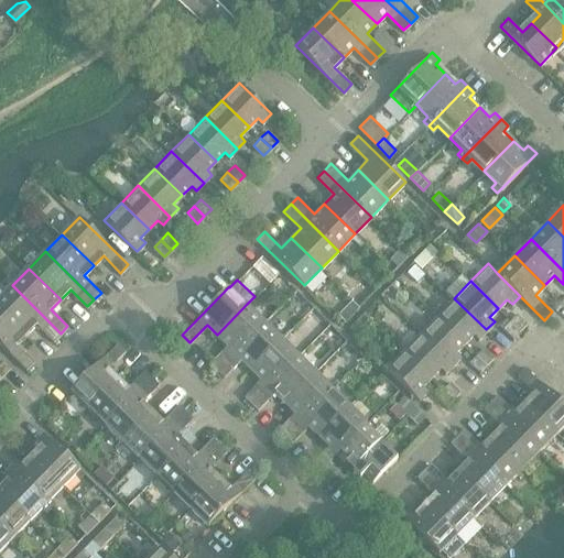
[(12,285),(0,296),(0,306),(26,334),(36,324),(54,340),(61,334),(12,285)]
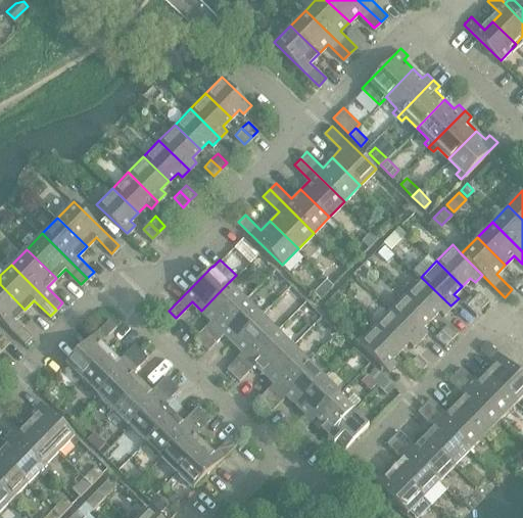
[(421,277),(406,292),(431,318),(439,309),(443,314),(450,305),(421,277)]
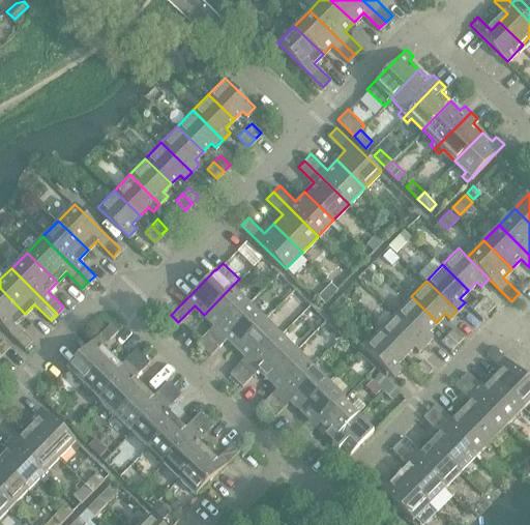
[(232,286),(204,315),(213,324),(198,340),(204,347),(247,301),(232,286)]
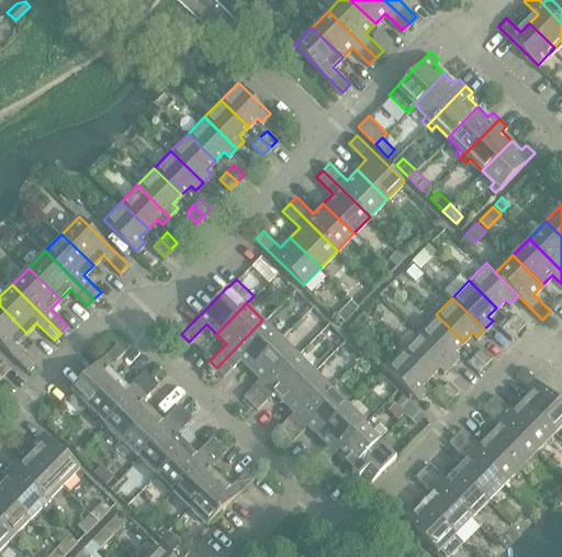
[(34,359),(17,343),(26,333),(0,305),(0,341),(0,342),(26,367),(34,359)]
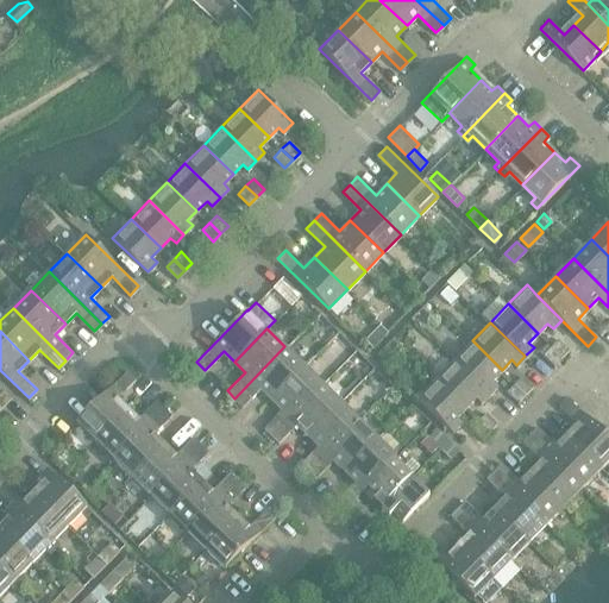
[(393,335),(378,351),(385,358),(400,343),(393,335)]
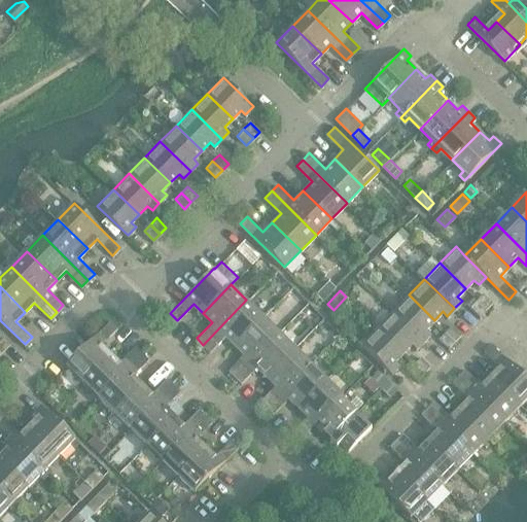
[(477,299),(486,308),(492,302),(483,292),(477,299)]
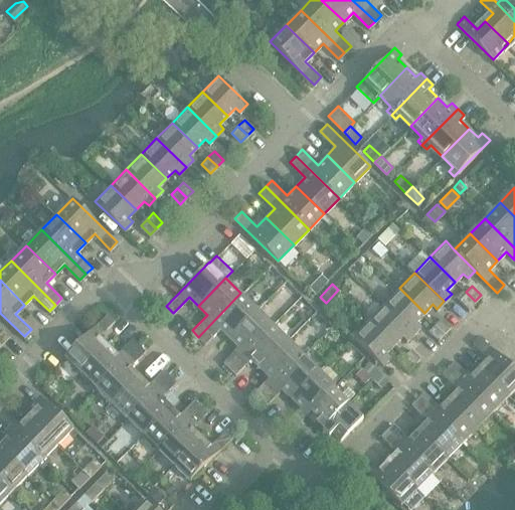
[(399,288),(383,304),(413,333),(420,325),(416,321),(424,313),(399,288)]
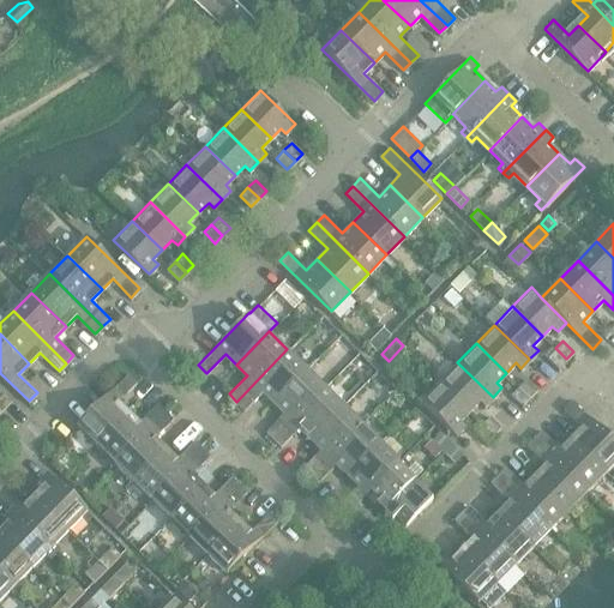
[(555,348),(547,356),(559,367),(566,359),(555,348)]
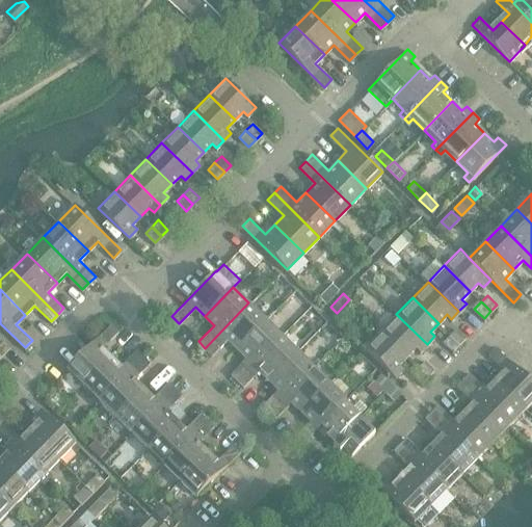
[(248,302),(205,348),(211,354),(228,338),(237,347),(265,319),(248,302)]
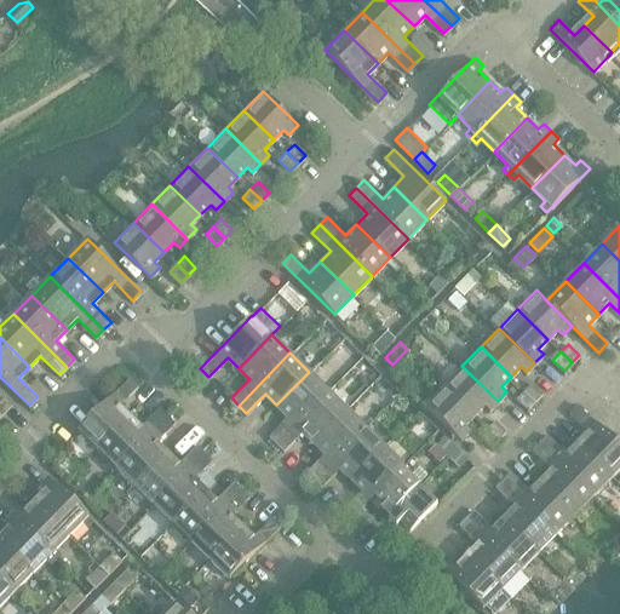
[(461,366),(443,385),(474,414),(484,403),(489,409),(498,401),(461,366)]
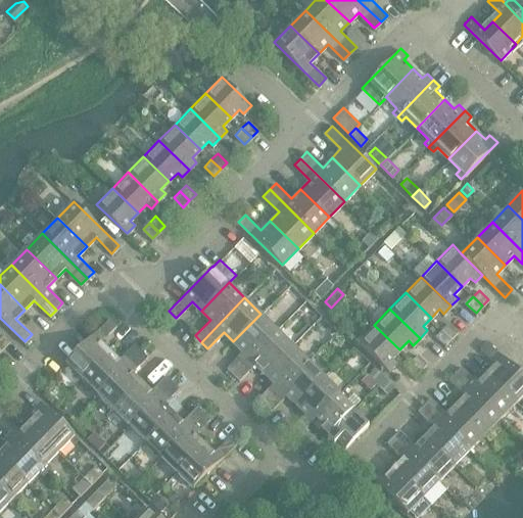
[(242,350),(226,367),(233,373),(276,329),(260,314),(233,341),(242,350)]
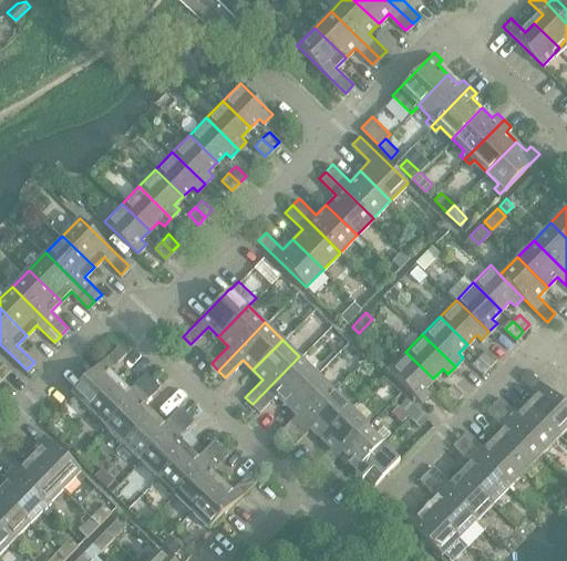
[(109,369),(126,351),(119,343),(71,391),(89,408),(120,378),(109,369)]
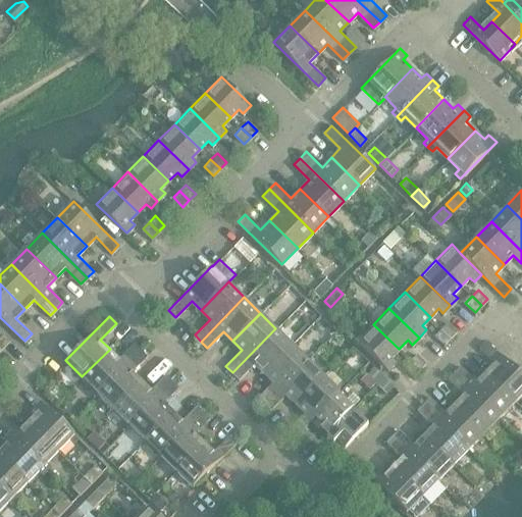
[(448,321),(440,327),(451,337),(457,330),(448,321)]
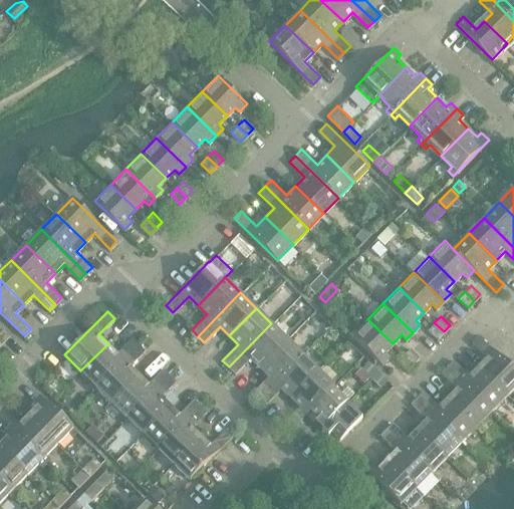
[(386,351),(393,343),(367,319),(352,334),(381,363),(390,355),(386,351)]
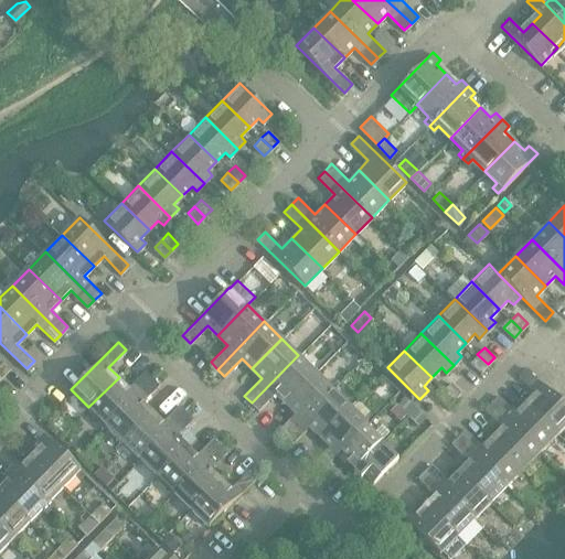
[(477,354),(470,361),(480,372),(488,364),(477,354)]
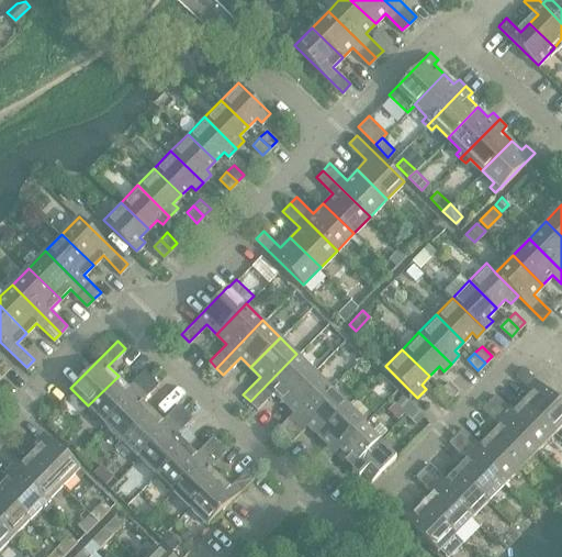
[(296,354),(250,401),(257,408),(273,391),(283,400),(314,370),(296,354)]
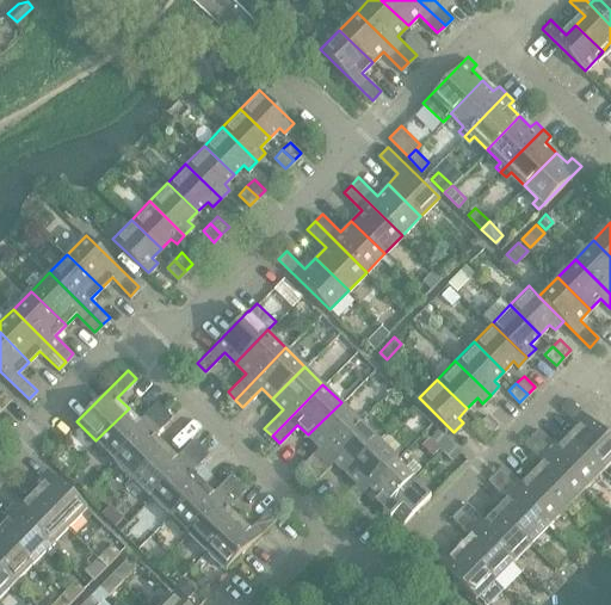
[(4,389),(0,393),(0,407),(0,408),(12,396),(4,389)]
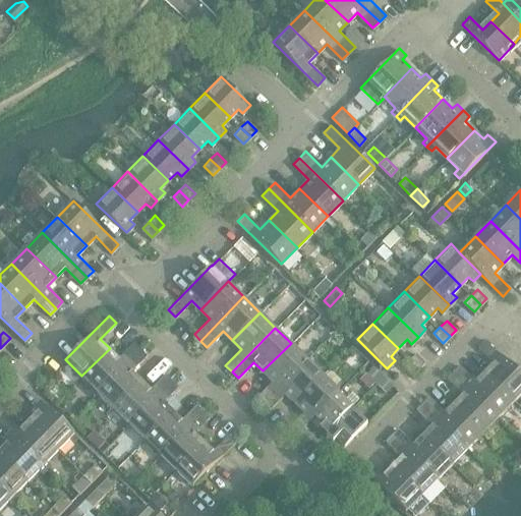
[(494,361),(484,370),(514,399),(520,392),(520,374),(484,338),(477,345),(494,361)]
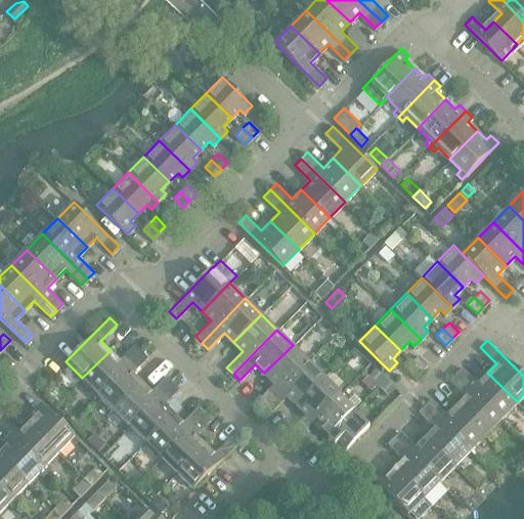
[(111,350),(82,378),(98,393),(141,349),(135,343),(120,359),(111,350)]
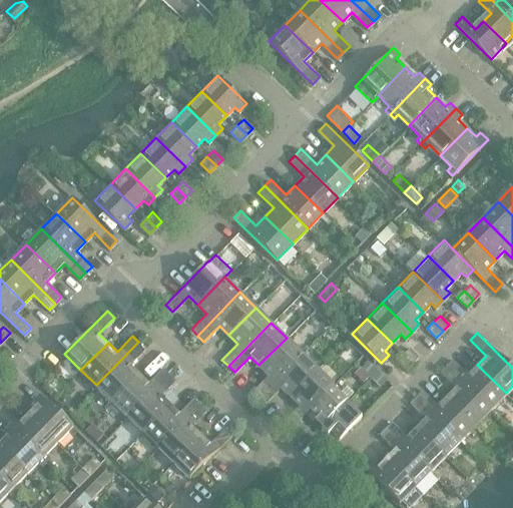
[(259,365),(269,374),(252,390),(260,396),(302,353),(287,338),(259,365)]
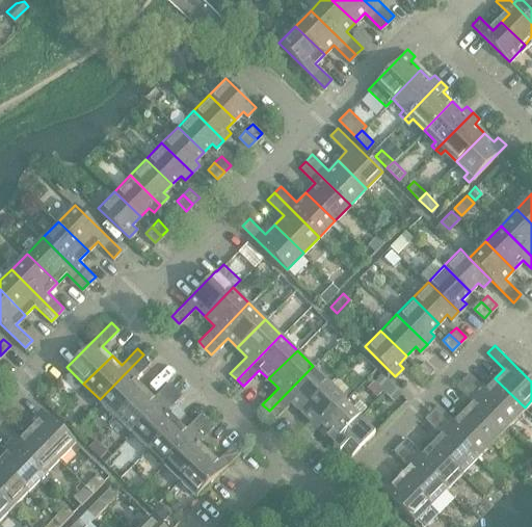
[(143,354),(100,399),(115,416),(143,387),(134,377),(151,361),(143,354)]
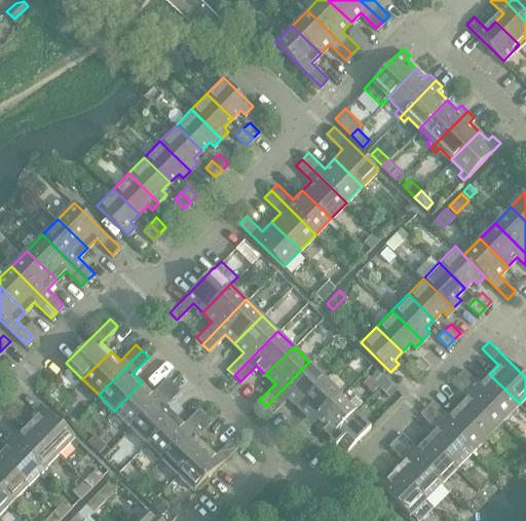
[(419,355),(413,362),(422,371),(429,365),(419,355)]
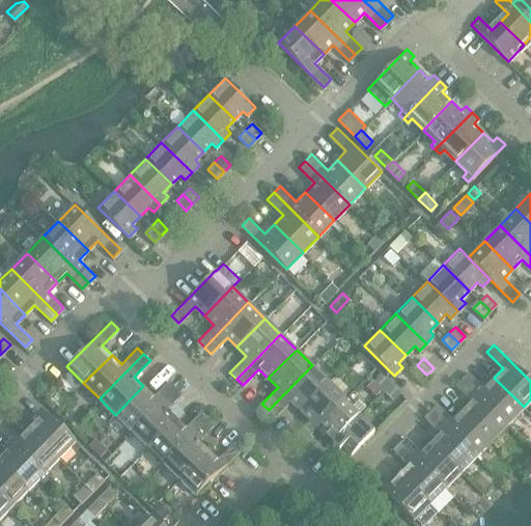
[(312,365),(269,410),(275,416),(290,400),(300,410),(328,381),(312,365)]
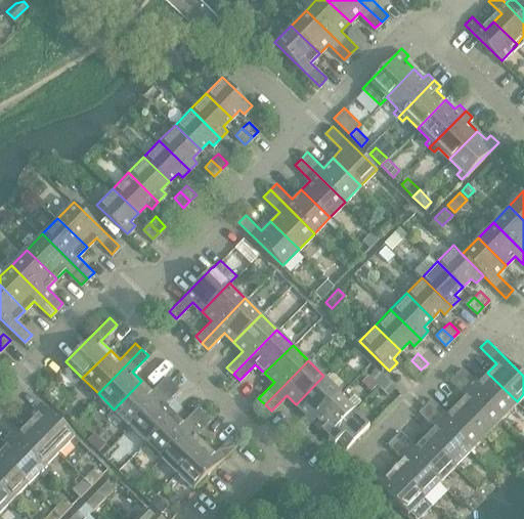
[(411,360),(405,366),(415,376),(421,370),(411,360)]
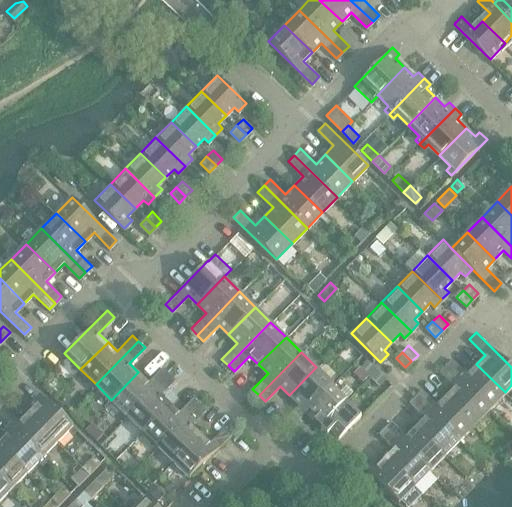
[(452,357),(445,364),(490,408),(505,392),(476,364),(467,373),(452,357)]
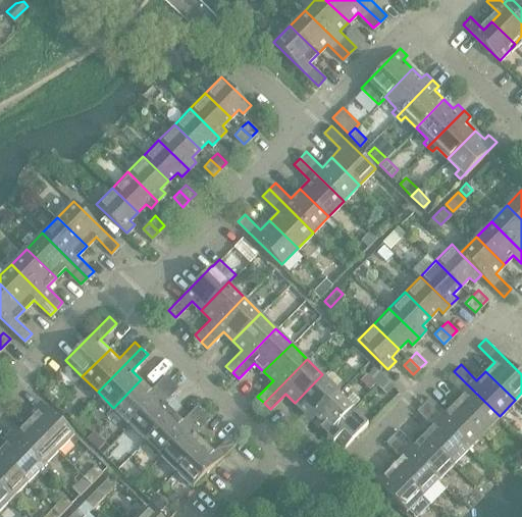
[(374,365),(368,372),(377,381),(384,375),(374,365)]
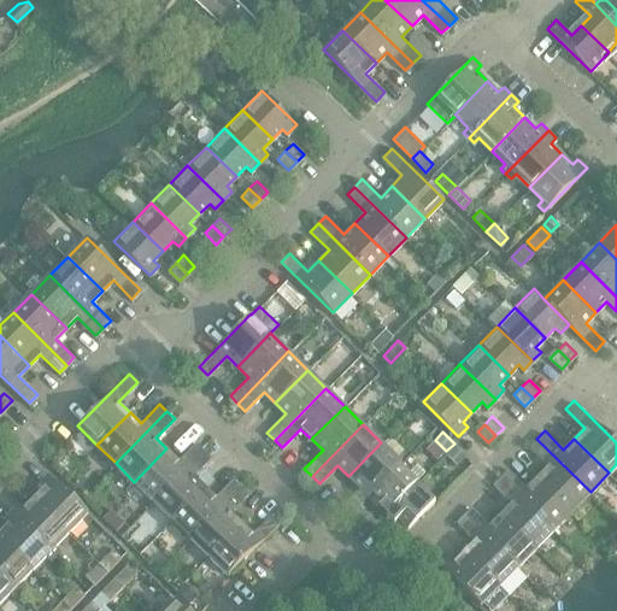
[(548,464),(538,476),(573,510),(591,492),(536,439),(529,446),(548,464)]
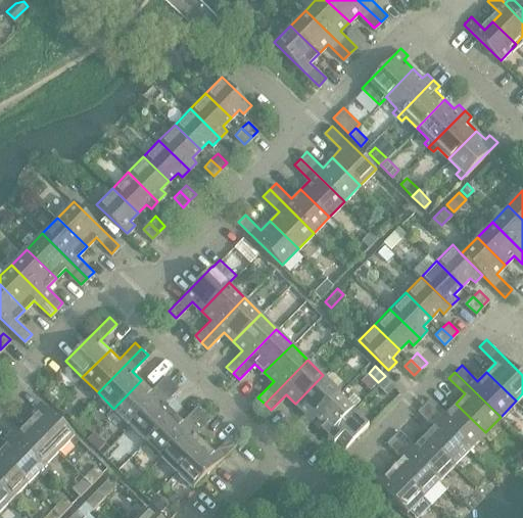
[(141,380),(113,409),(129,424),(173,380),(167,373),(150,389),(141,380)]
